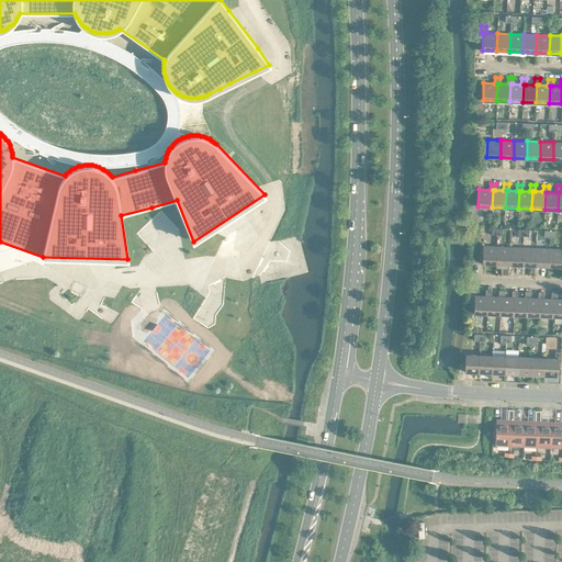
[(482,263),(495,263),(496,246),(483,246),(482,263)]
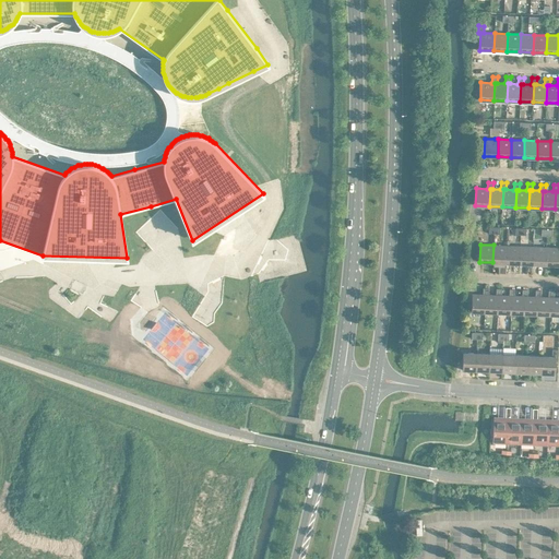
[(492,262),(506,263),(507,246),(494,245),(492,262)]
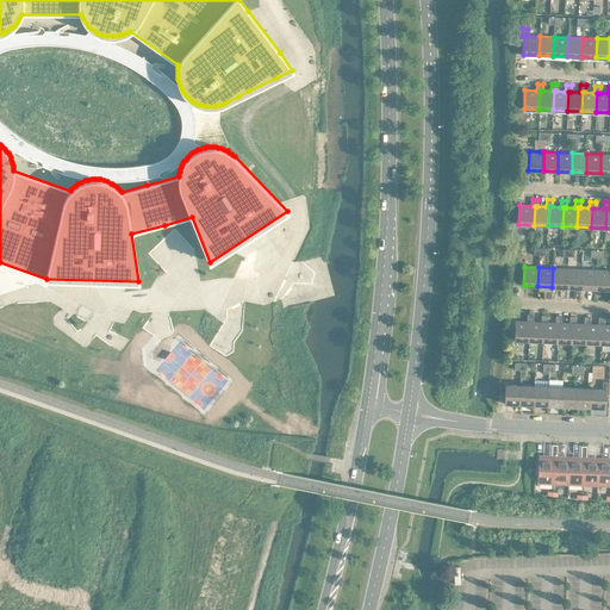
[(552,287),(566,287),(567,268),(553,268),(552,287)]
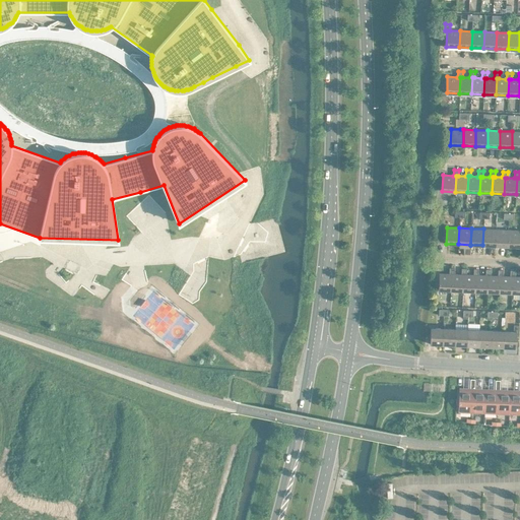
[(482,245),(495,246),(496,230),(483,229),(482,245)]
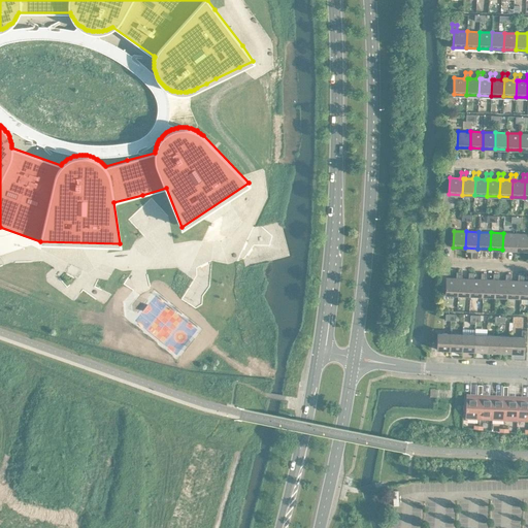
[(502,250),(515,250),(516,233),(503,233),(502,250)]
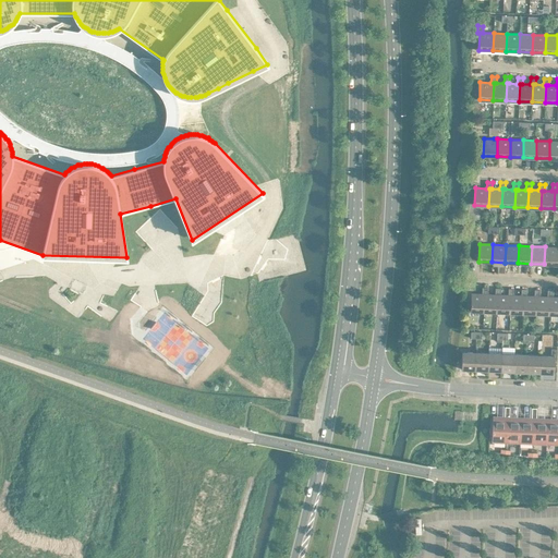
[(557,246),(545,246),(544,264),(557,265),(557,263),(557,246)]
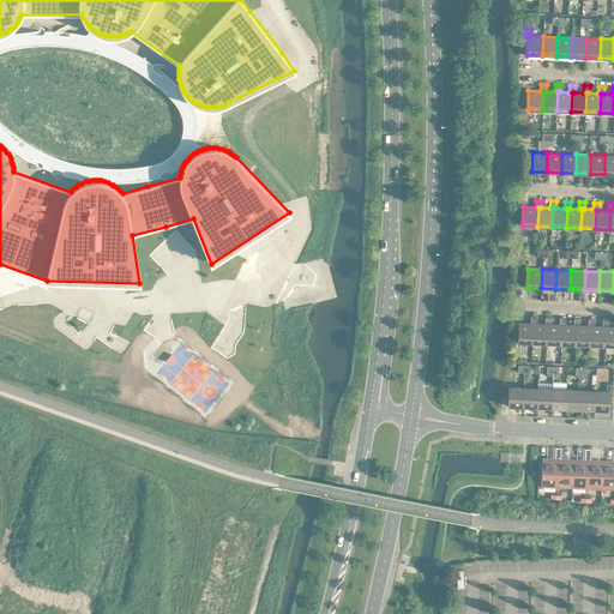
[(517,342),(533,343),(533,323),(536,324),(536,317),(530,315),(530,323),(518,323),(517,342)]
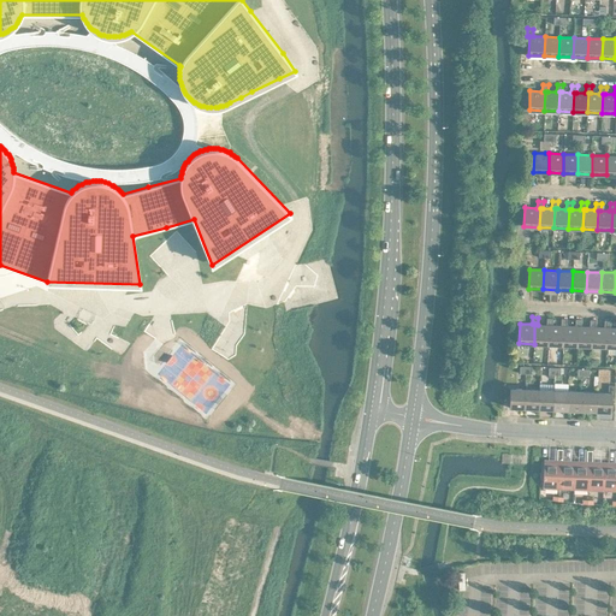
[(534,344),(549,344),(549,325),(552,325),(552,318),(546,318),(546,325),(538,325),(534,324),(534,344)]
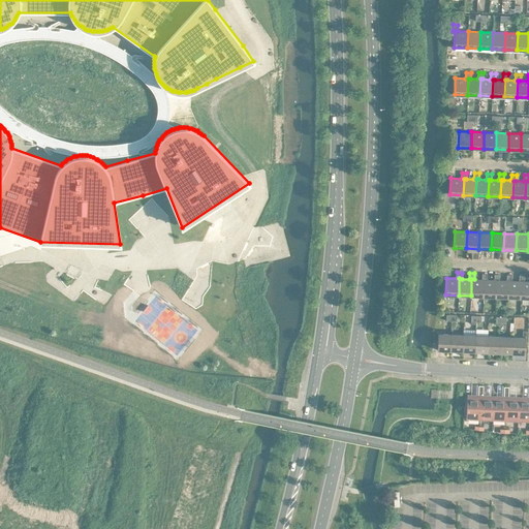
[(471,296),(484,297),(484,280),(487,280),(487,274),(481,273),(481,279),(474,279),(471,279),(471,296)]
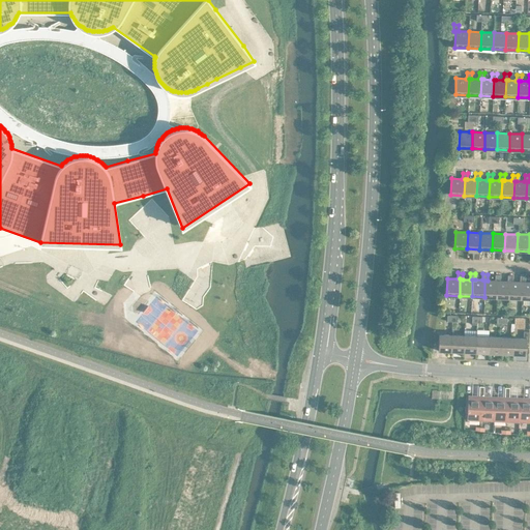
[(484,297),(497,297),(497,281),(500,281),(500,274),(495,274),(495,281),(488,281),(484,281),(484,297)]
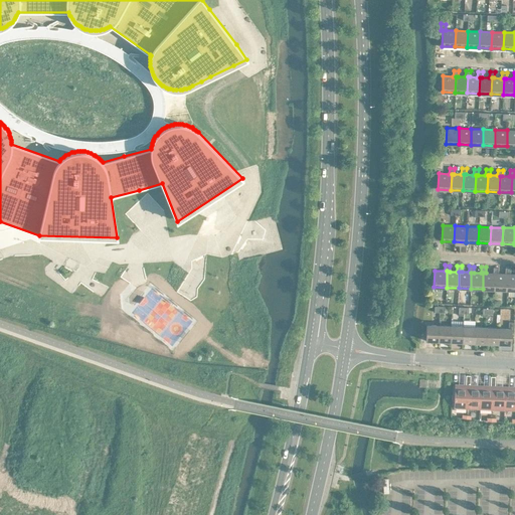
[(483,289),(495,290),(495,274),(498,274),(498,268),(493,267),(493,273),(486,273),(483,273),(483,289)]
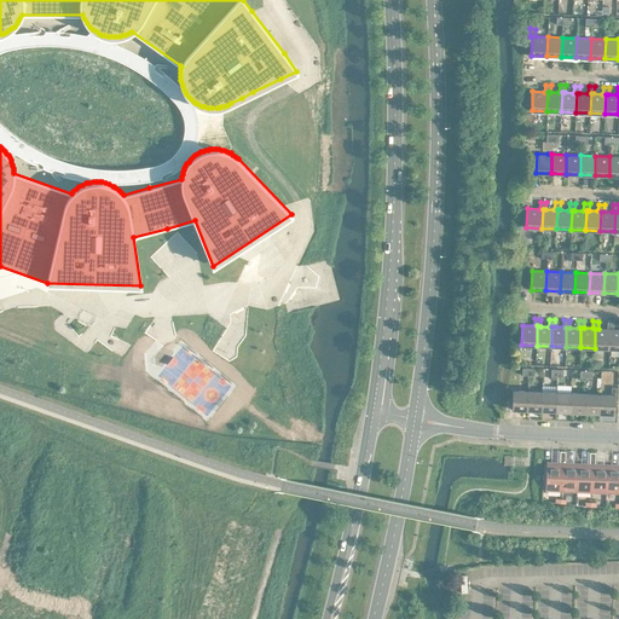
[(595,348),(609,348),(609,329),(613,329),(613,322),(607,322),(607,329),(599,329),(595,329),(595,348)]
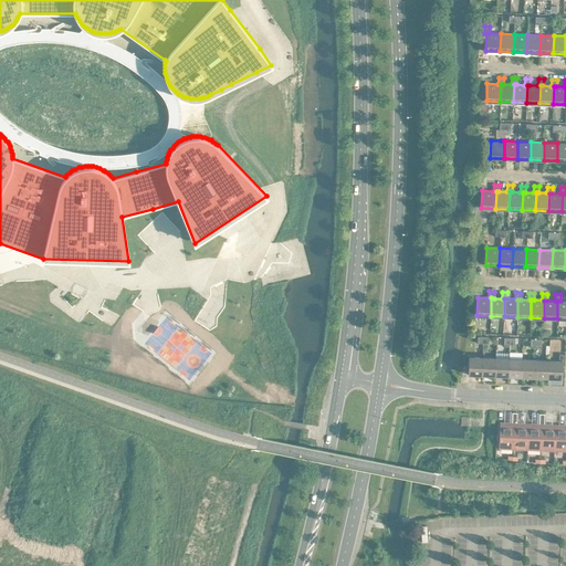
[(548,360),(547,378),(562,378),(563,360),(564,360),(565,354),(559,354),(558,360),(548,360)]
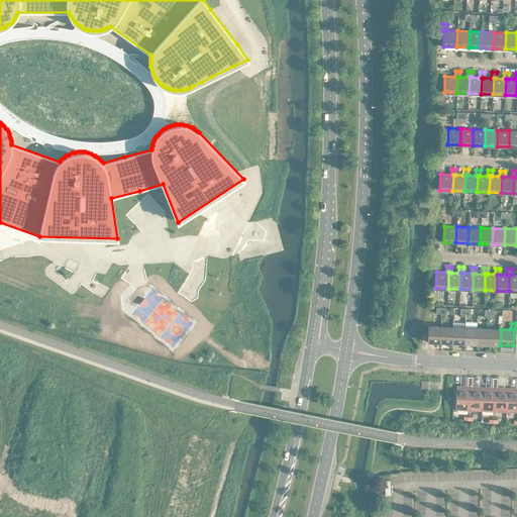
[(427,341),(439,342),(440,326),(428,325),(427,341)]
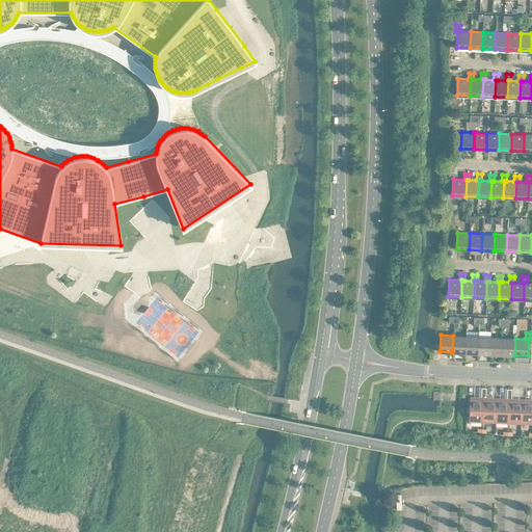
[(452,352),(464,353),(466,336),(453,336),(452,352)]
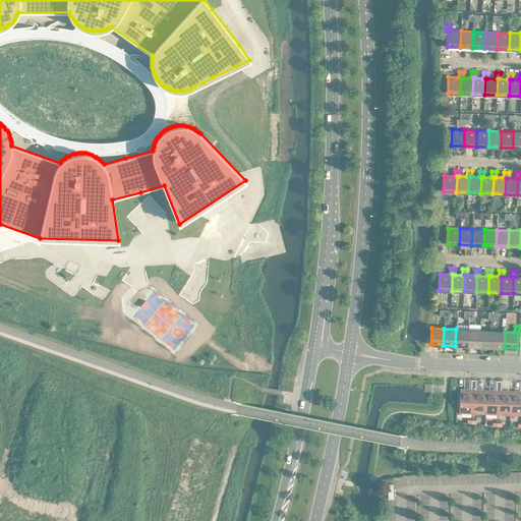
[(455,346),(467,346),(468,330),(456,329),(455,346)]
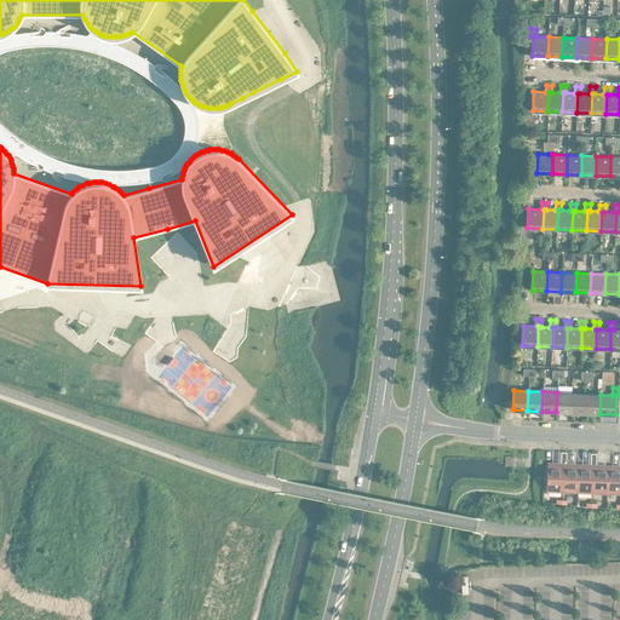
[(556,412),(570,413),(572,392),(557,392),(556,412)]
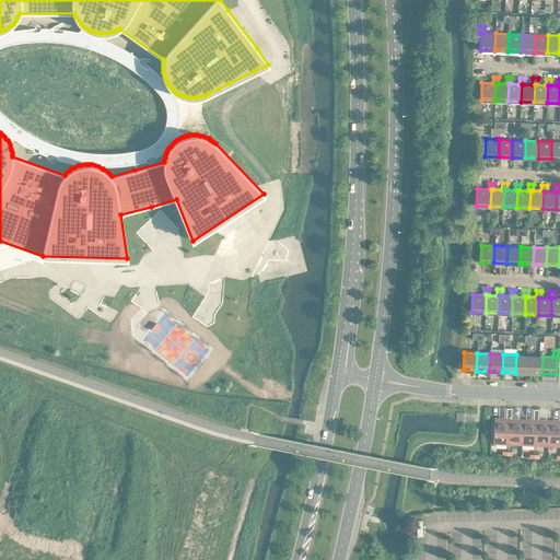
[(515,373),(528,373),(529,356),(516,354),(515,373)]
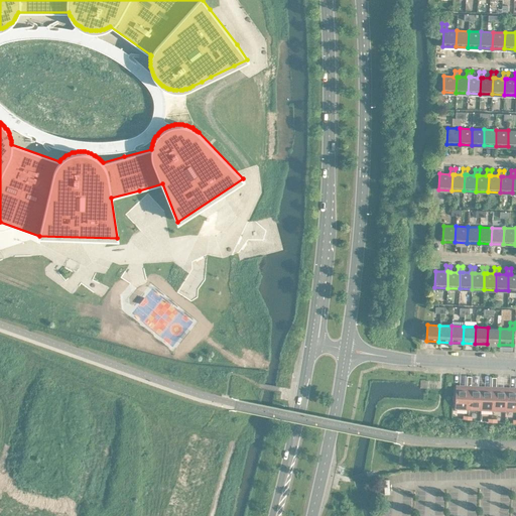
[(487,344),(499,345),(500,329),(488,328),(487,344)]
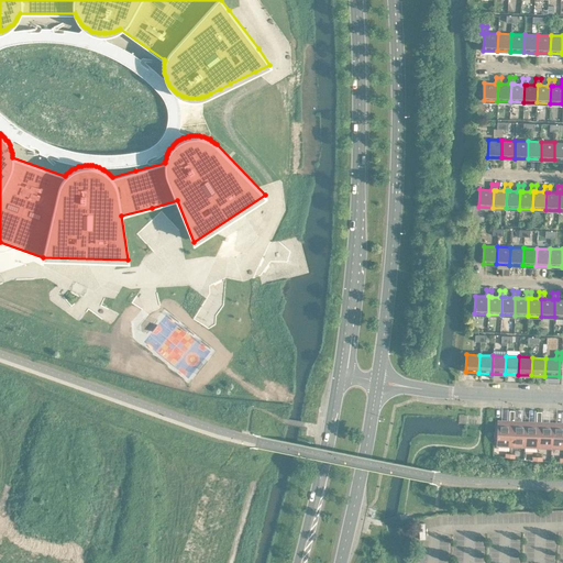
[(496,445),(510,446),(511,421),(509,421),(497,420),(496,445)]
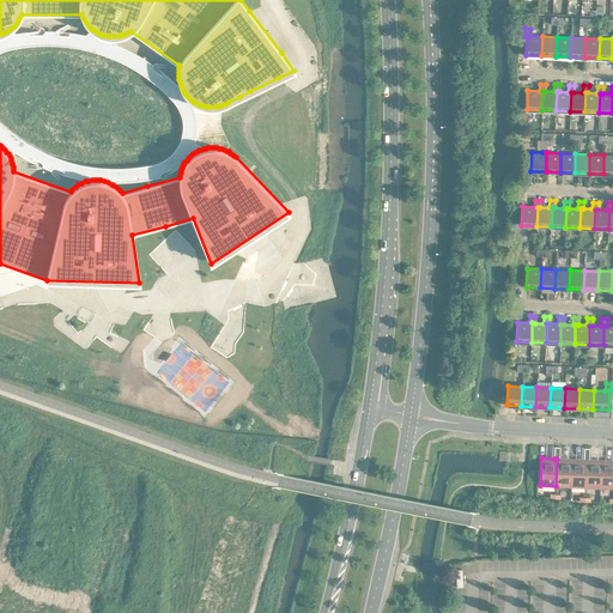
[(556,486),(571,486),(571,460),(559,459),(557,459),(556,486)]
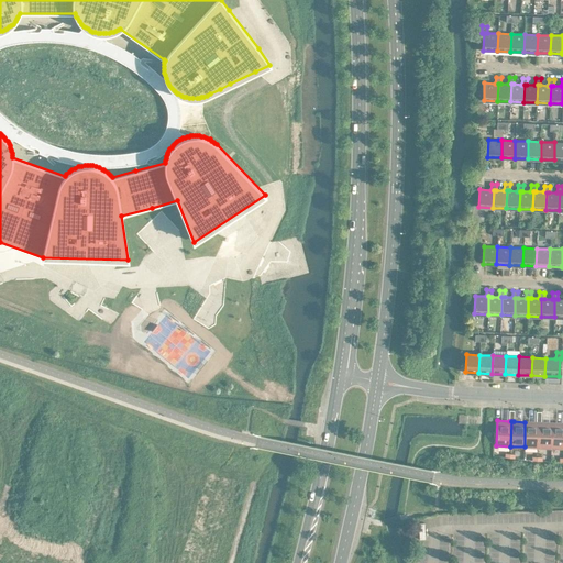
[(525,446),(538,448),(539,422),(537,422),(525,422),(525,446)]
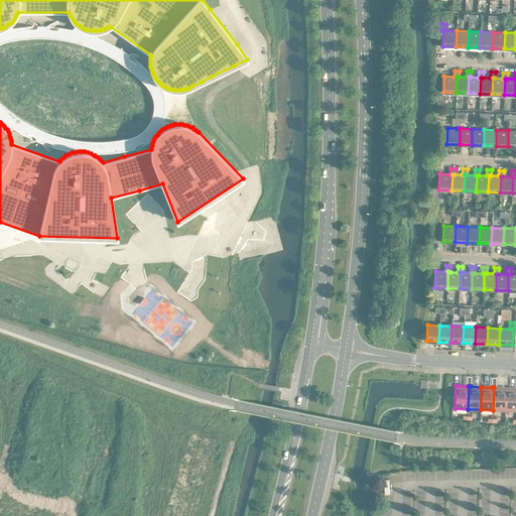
[(493,410),(505,410),(506,388),(496,387),(494,387),(493,410)]
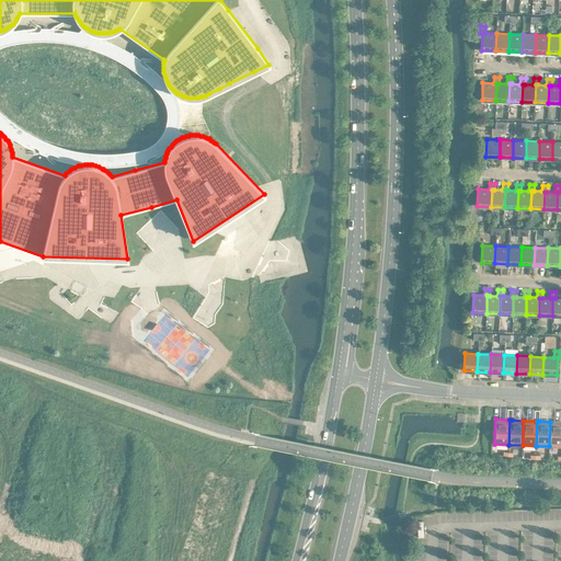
[(549,446),(560,446),(560,421),(550,422),(549,446)]
